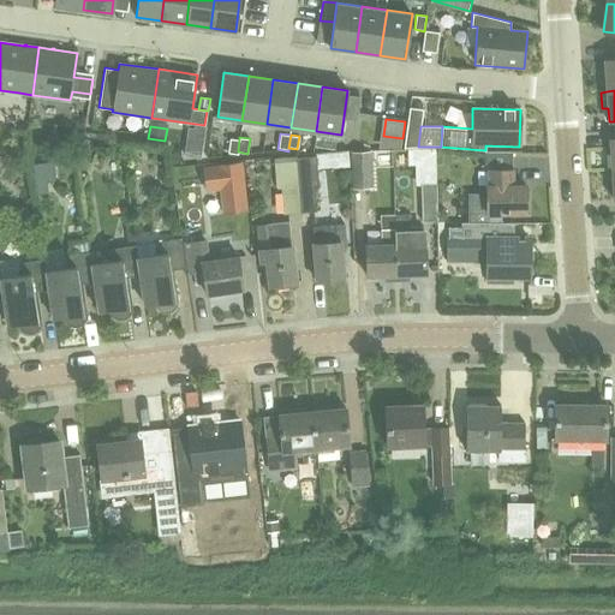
[(228,154),(237,155),(238,151),(239,139),(231,138),(228,154)]
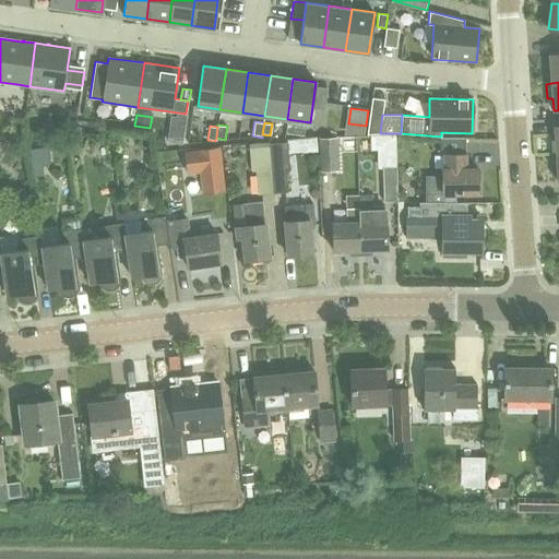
[(169,130),(168,141),(182,143),(183,141),(185,132),(169,130)]
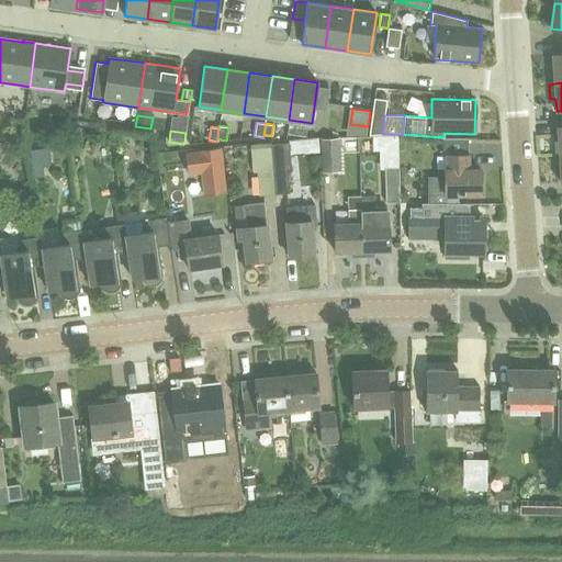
[(323,172),(341,171),(340,137),(322,138),(323,172)]
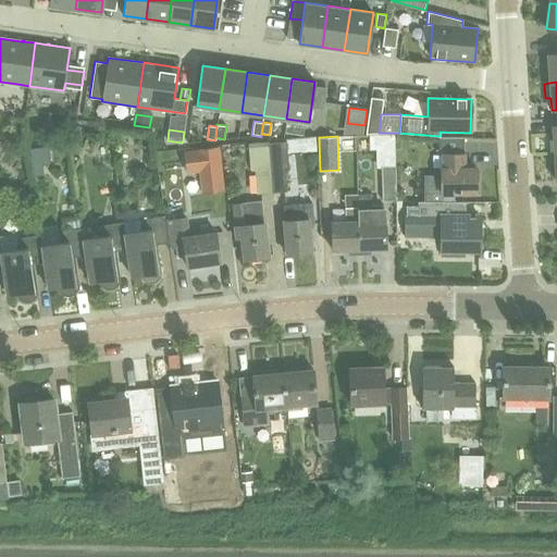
[(425,176),(425,201),(446,201),(446,193),(478,193),(477,169),(465,169),(465,155),(466,155),(466,150),(466,138),(440,138),(440,155),(444,155),(444,169),(442,169),(442,176),(425,176)]
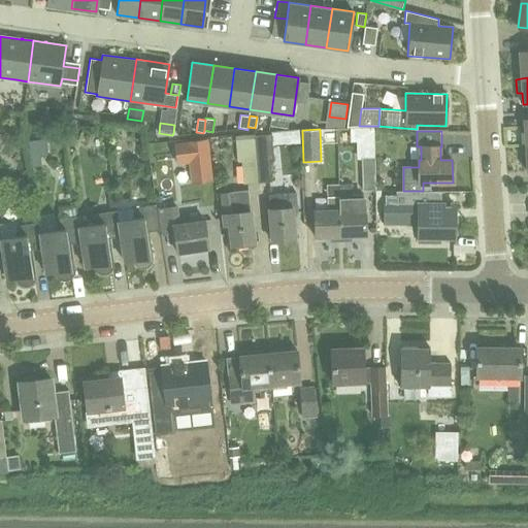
[(255,135),(257,157),(259,183),(272,182),(271,160),(274,160),(272,133),(255,135)]
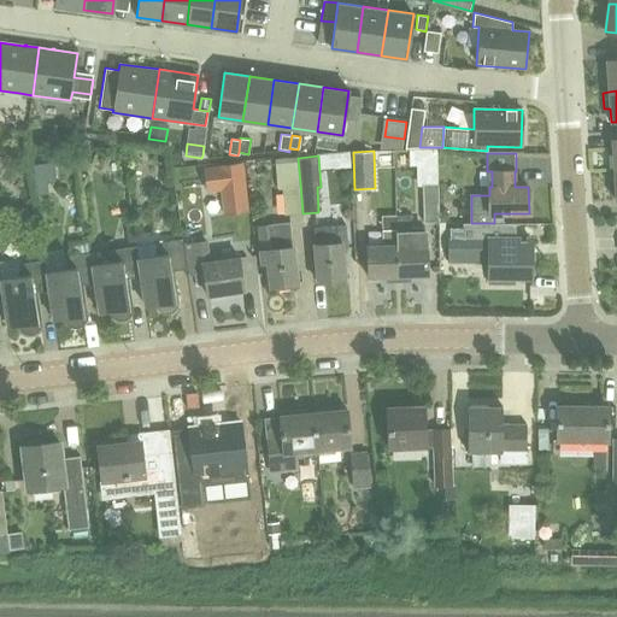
[(286,215),(303,213),(300,183),(298,158),(281,159),(275,159),(277,188),(283,188),(286,215)]
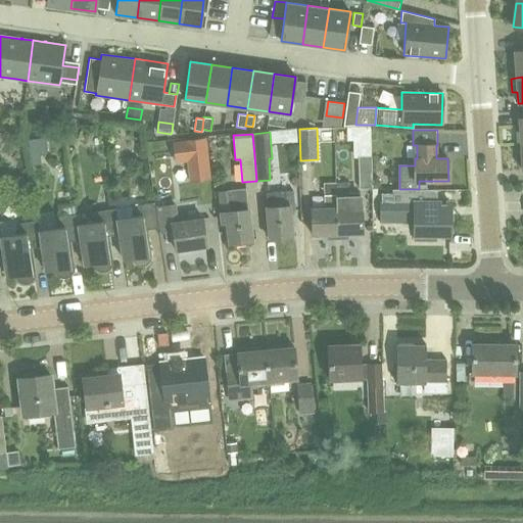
[(205,138),(187,140),(191,183),(209,181),(205,138)]
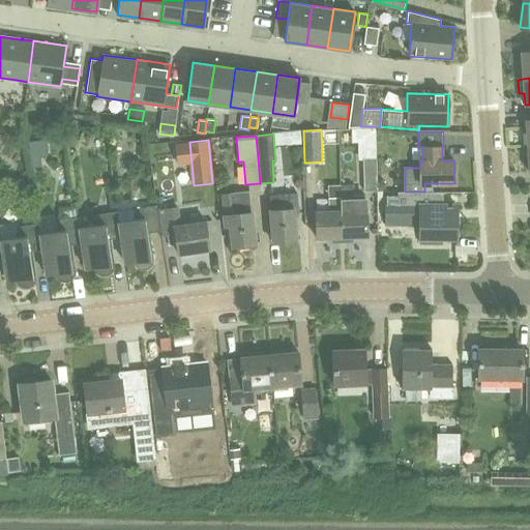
[(377,156),(364,157),(365,190),(378,190),(377,156)]
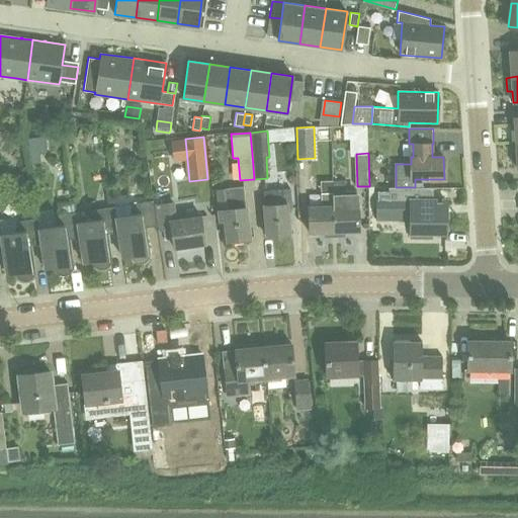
[(322,205),(309,206),(310,233),(335,232),(333,180),(321,181),(322,205)]
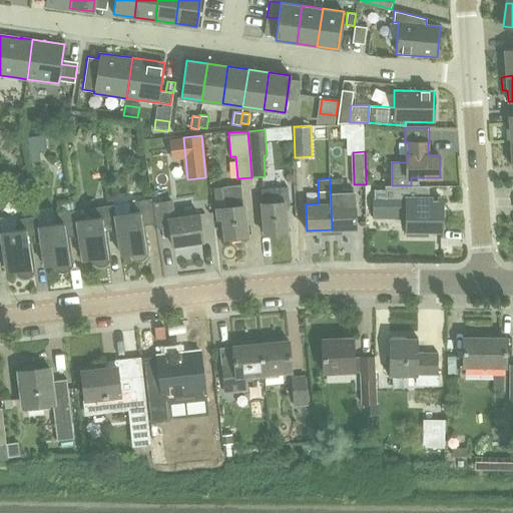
[(342,178),(330,178),(332,229),(341,229),(356,228),(355,202),(355,191),(354,188),(343,189),(342,178)]
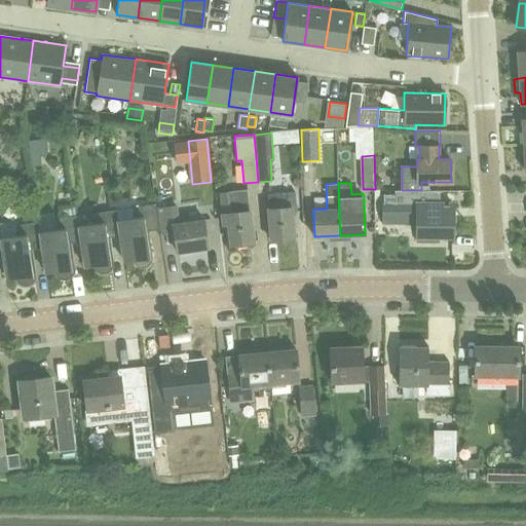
[(230,245),(254,242),(251,210),(250,211),(247,189),(220,192),(223,219),(227,219),(230,245)]
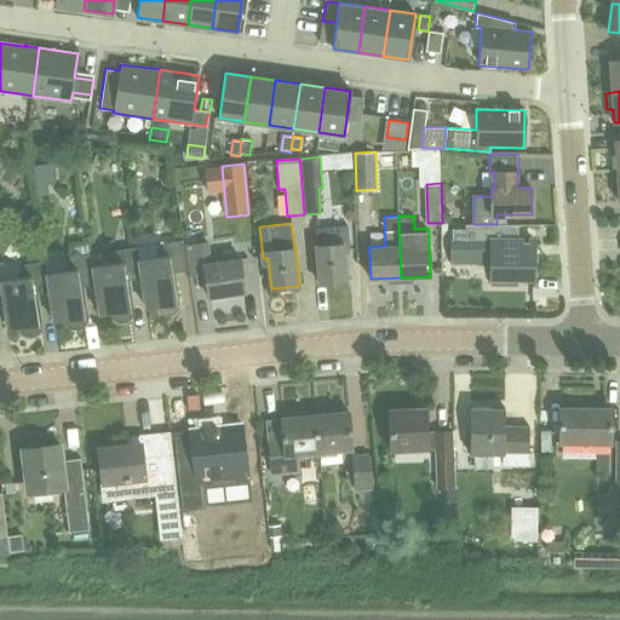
[(453,234),(453,260),(472,260),(472,251),(492,252),(492,262),(492,277),(492,286),(517,286),(517,277),(535,277),(535,241),(518,241),(518,224),(497,224),(474,224),(468,224),(468,229),(453,229),(453,234)]
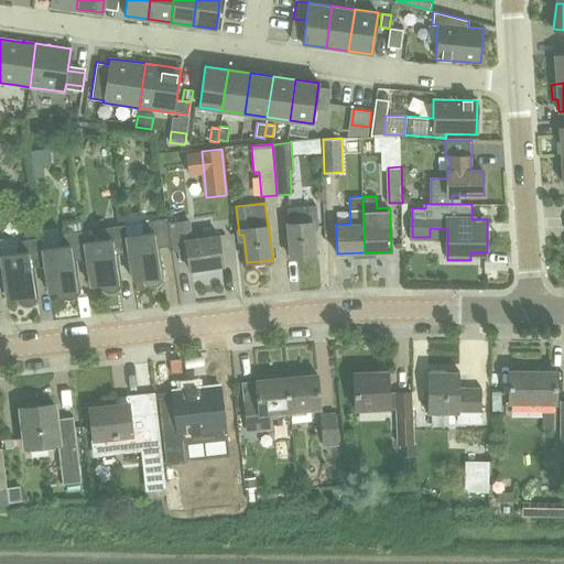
[(314,227),(318,227),(317,206),(289,208),(290,224),(288,224),(291,258),(316,256),(314,227)]
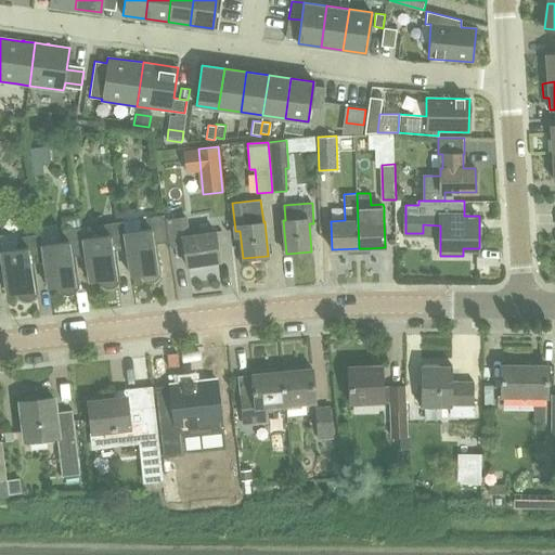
[(165,215),(142,218),(140,230),(125,232),(127,248),(131,274),(141,273),(141,275),(142,276),(143,279),(144,280),(145,281),(147,281),(149,282),(151,282),(152,282),(154,281),(156,281),(157,280),(158,279),(159,276),(160,275),(160,273),(160,272),(160,270),(158,255),(156,255),(154,244),(168,242),(165,215)]
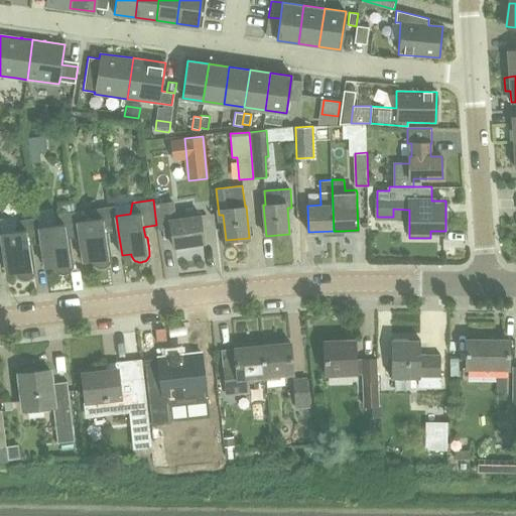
[(174,202),(155,204),(159,229),(171,228),(174,248),(205,243),(201,215),(177,218),(174,202)]
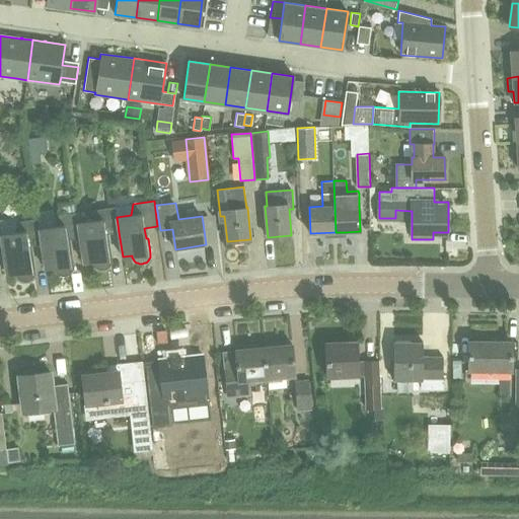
[(92,221),(78,223),(80,238),(84,263),(93,262),(93,264),(94,265),(95,266),(96,268),(97,268),(99,269),(100,270),(102,270),(104,270),(105,269),(107,268),(108,268),(109,266),(110,265),(112,264),(112,262),(112,260),(112,258),(109,244),(107,244),(105,234),(119,232),(117,217),(116,207),(94,210),(92,221)]
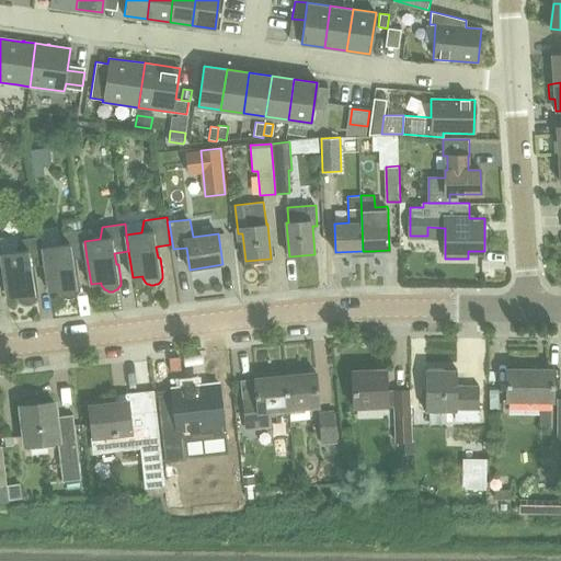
[(58,244),(43,247),(43,248),(45,263),(49,290),(59,289),(59,290),(60,293),(61,294),(63,295),(64,296),(66,297),(67,297),(69,297),(71,297),(72,297),(75,296),(76,295),(77,294),(78,293),(79,290),(79,289),(79,287),(79,286),(77,270),(75,271),(72,259),(87,258),(84,241),(83,230),(60,233),(58,244)]
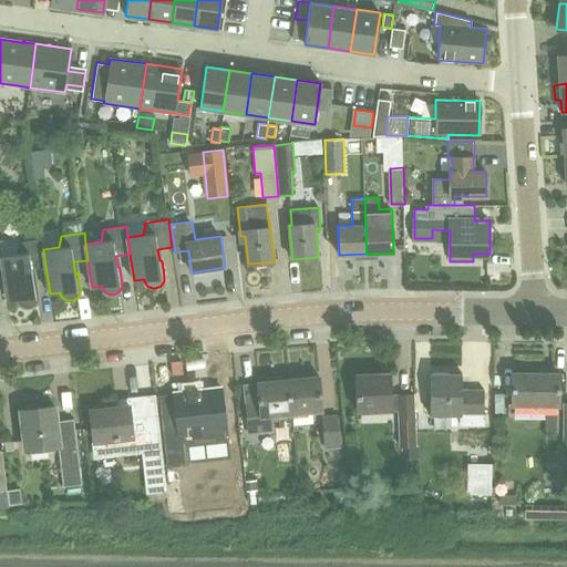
[(17,254),(1,256),(3,272),(8,300),(18,298),(18,300),(19,302),(20,303),(21,305),(22,306),(24,307),(26,307),(28,307),(30,307),(31,307),(33,306),(34,305),(35,303),(37,302),(38,300),(38,299),(38,297),(38,295),(35,279),(33,279),(31,268),(45,266),(43,250),(43,249),(42,238),(19,243),(17,254)]
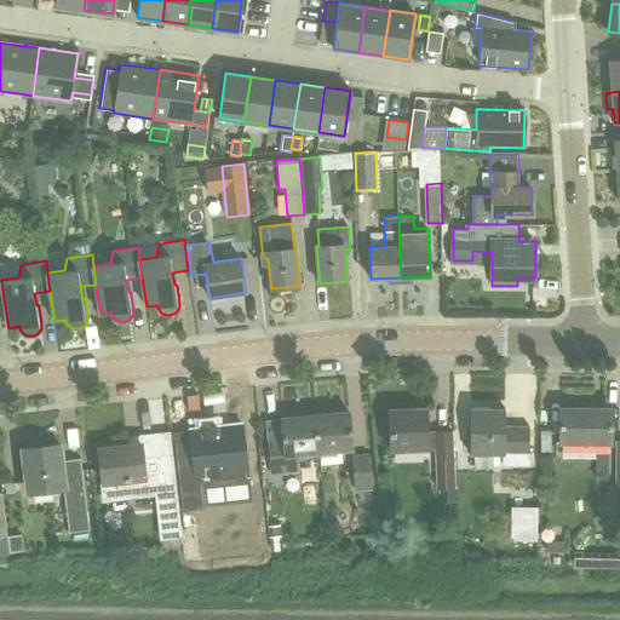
[(390,409),(391,451),(429,449),(426,408),(390,409)]
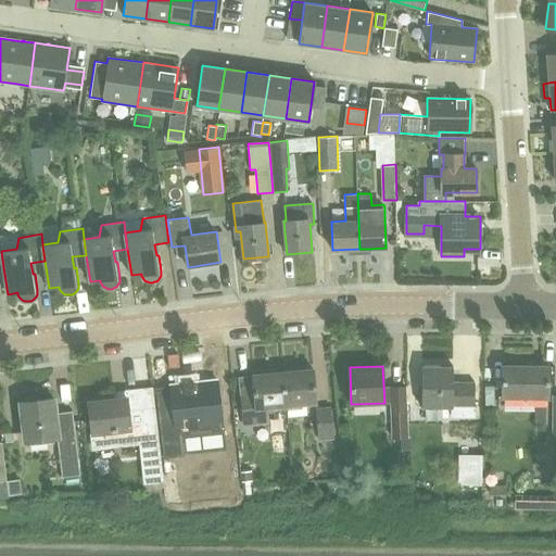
[(475,416),(475,381),(453,381),(453,366),(422,366),(422,408),(452,408),(452,416),(475,416)]
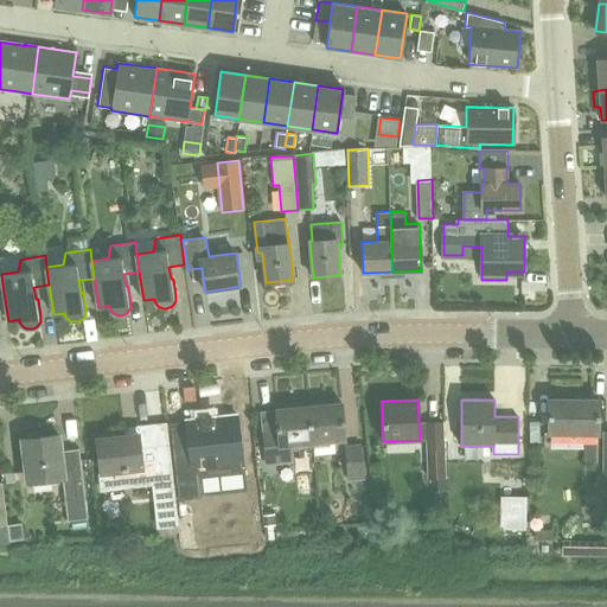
[(599,434),(599,400),(549,400),(549,433),(599,434)]
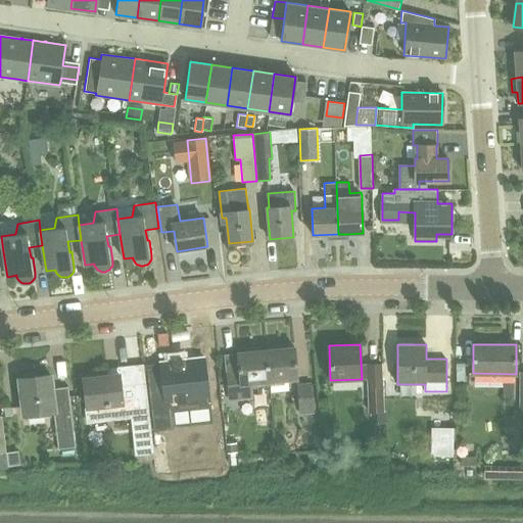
[(294,346),(266,349),(269,381),(298,378),(294,346)]
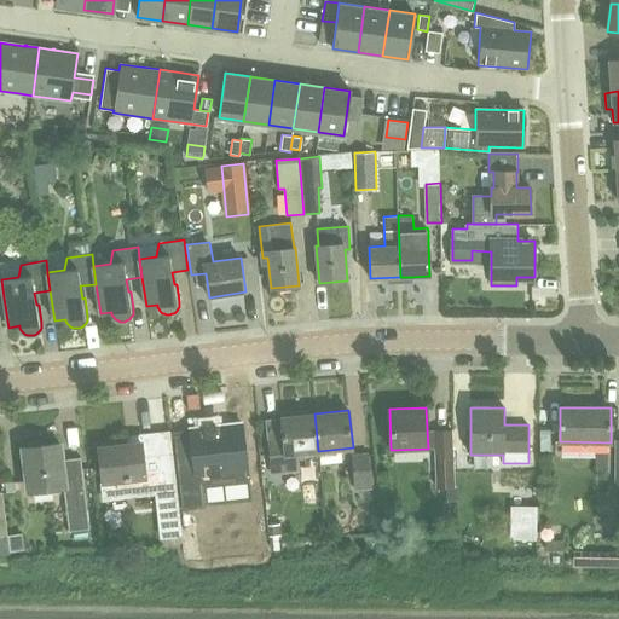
[(298,453),(318,451),(314,414),(282,417),(283,431),(268,432),(272,473),(299,470),(298,453)]
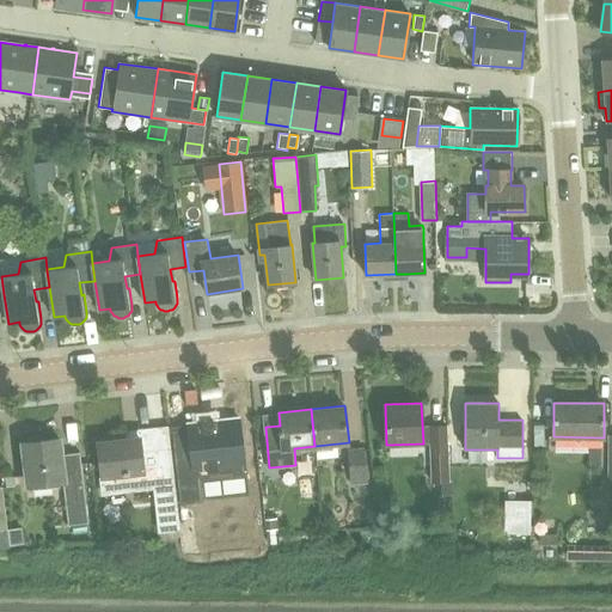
[(190,435),(172,438),(183,524),(201,521),(197,500),(202,500),(200,478),(245,472),(239,417),(189,423),(190,435)]
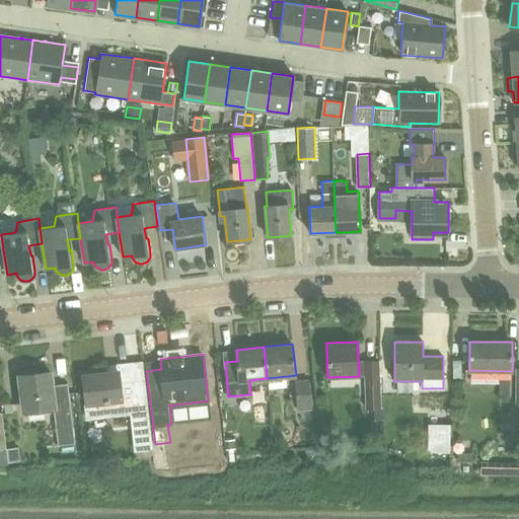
[(364,361),(365,410),(383,408),(380,360),(364,361)]
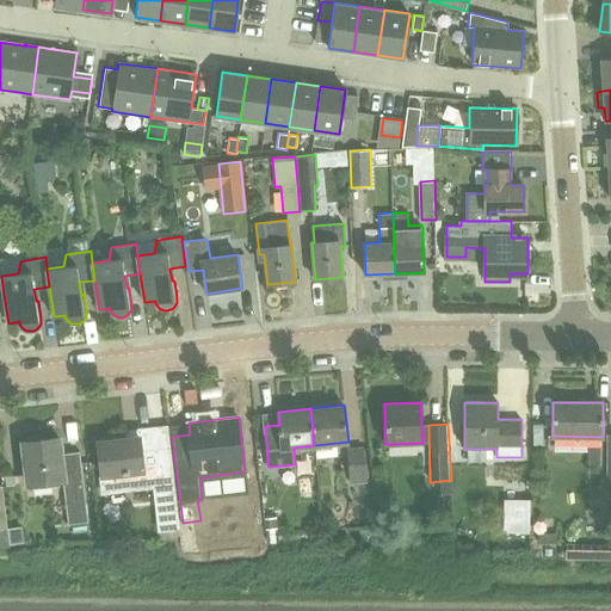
[(177,492),(168,425),(139,429),(140,437),(98,442),(104,500),(177,492)]
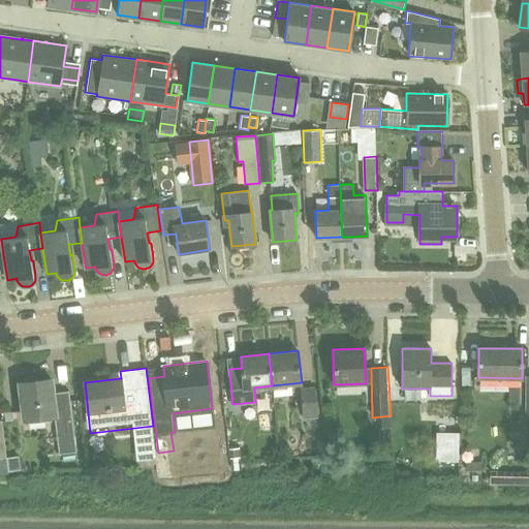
[(52,379),(20,382),(24,419),(55,415),(59,446),(60,453),(60,454),(75,452),(68,391),(53,393),(52,379)]
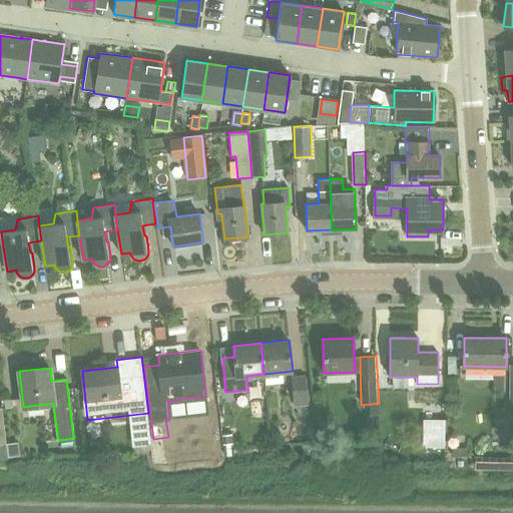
[(309,405),(313,404),(311,379),(306,379),(306,375),(291,376),(295,407),(309,405)]
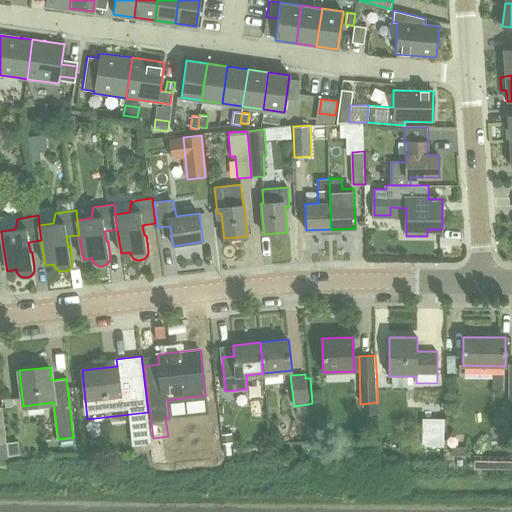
[(424,418),(424,446),(444,446),(444,418),(424,418)]
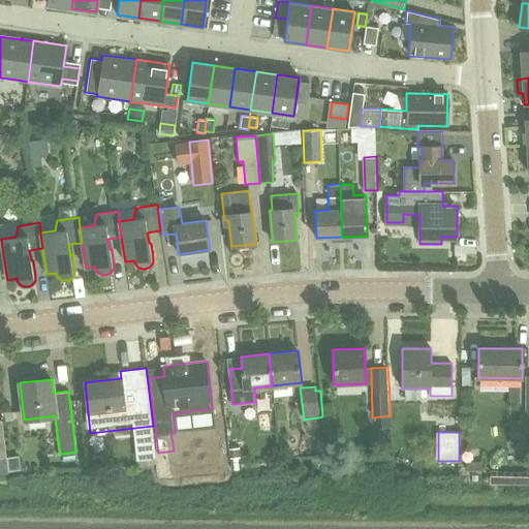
[(239,457),(238,447),(229,447),(229,458),(239,457)]
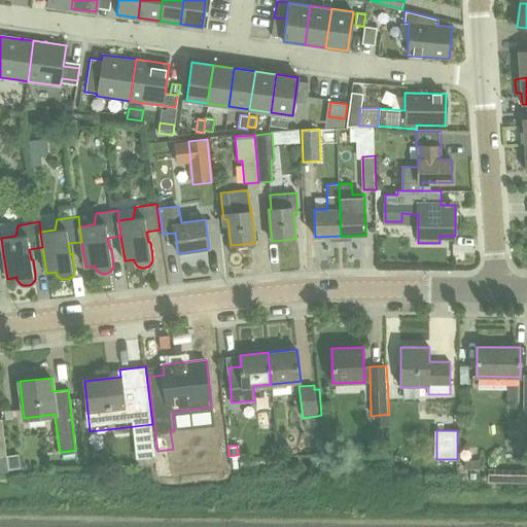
[(19,453),(7,454),(8,467),(20,466),(19,453)]
